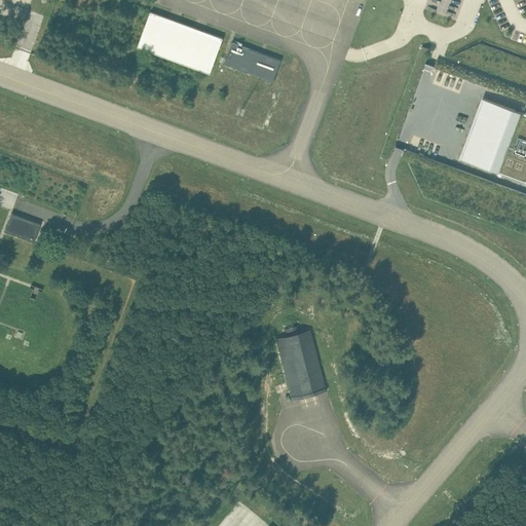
[(210,74),(223,38),(150,11),(138,47),(210,74)]
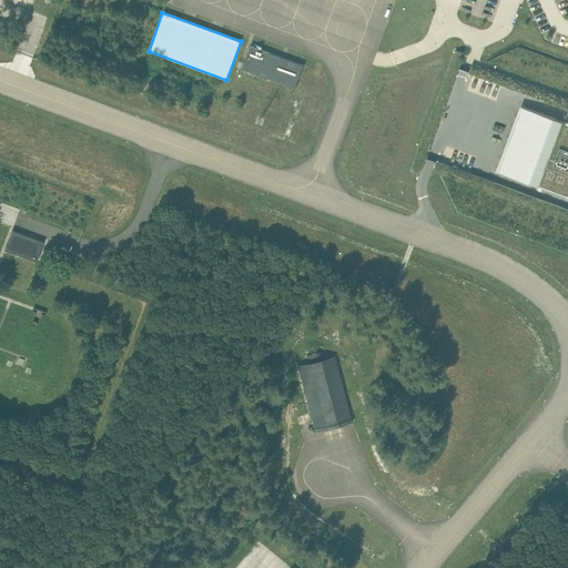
[(242,69),(270,79),(295,89),(304,64),(251,46),(242,69)]
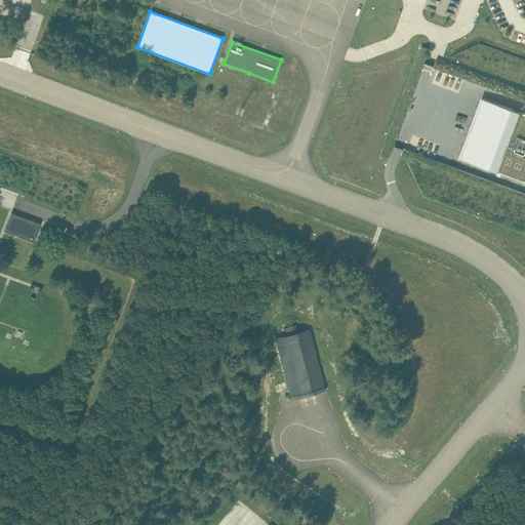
[(514,111),(483,98),(482,98),(481,101),(483,101),(480,109),(479,108),(478,110),(479,110),(476,118),(475,118),(475,119),(476,120),(473,128),(472,127),(471,129),(472,129),(469,137),(468,137),(468,138),(469,139),(466,147),(465,147),(463,149),(465,149),(461,157),(460,156),(460,158),(492,170),(495,171),(512,176),(514,177),(524,182),(524,114),(517,112),(514,111)]
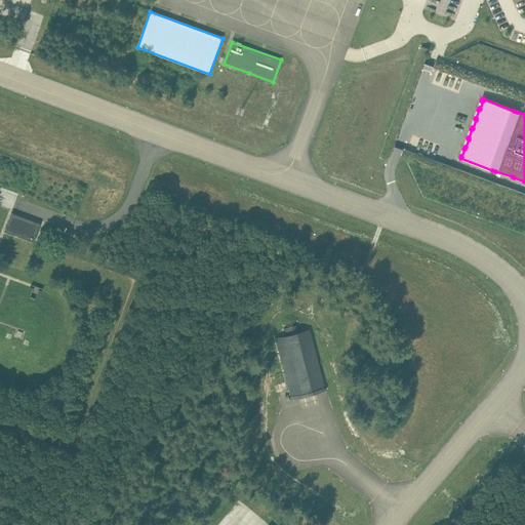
[(5,231),(16,236),(34,242),(41,224),(11,212),(5,231)]
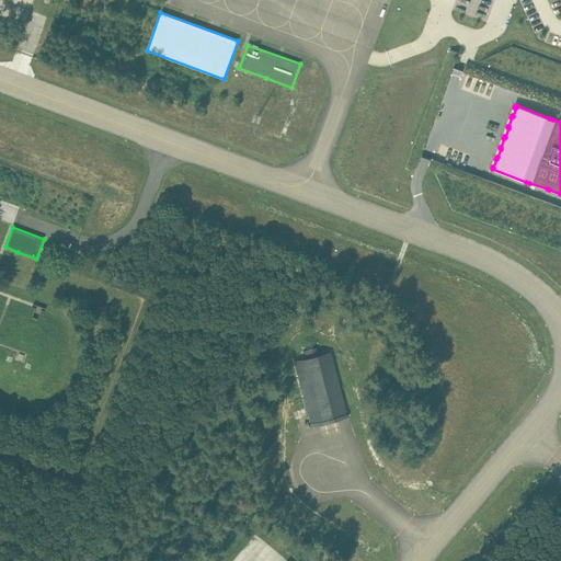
[(321,354),(319,346),(304,351),(305,358),(295,361),(307,409),(311,426),(348,418),(332,352),(321,354)]
